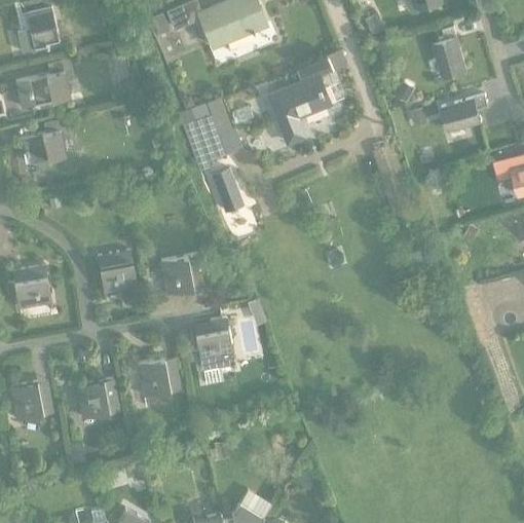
[(30,31),(19,33),(23,53),(35,50),(49,47),(49,45),(60,43),(49,0),(39,0),(41,9),(26,12),(30,31)]
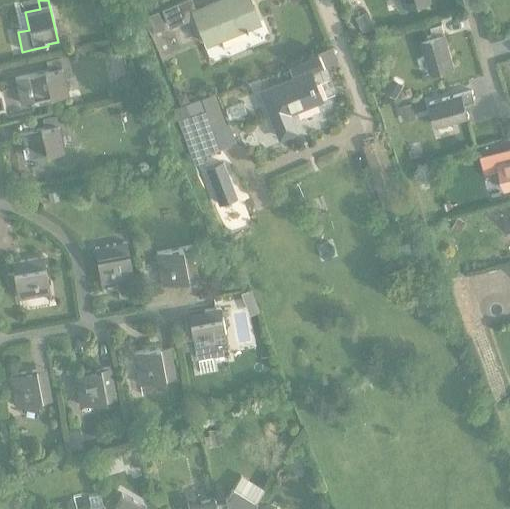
[(106,0),(97,0),(100,10),(109,9),(106,0)]
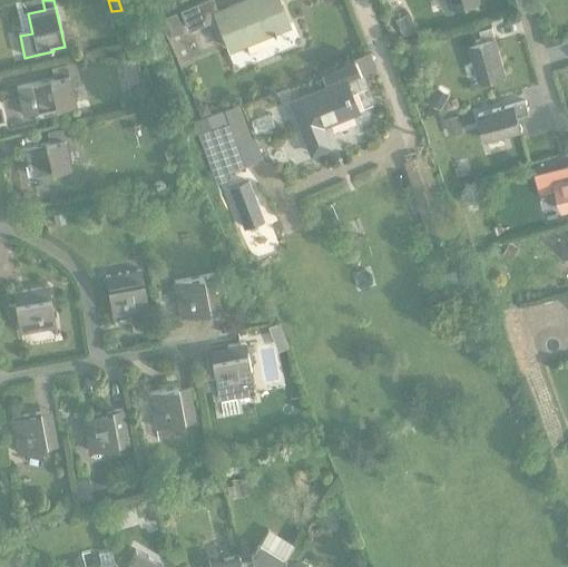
[(276,35),(275,33),(290,28),(277,0),(247,0),(217,13),(212,0),(182,12),(189,31),(217,20),(231,51),(232,51),(229,46),(242,41),(244,47),(272,35),(273,36),(276,35)]
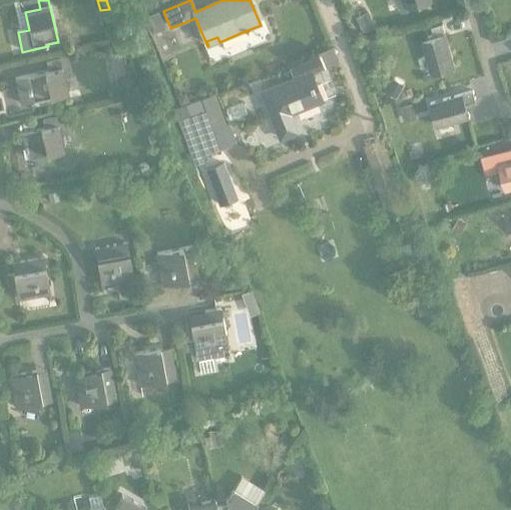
[(409,0),(412,7),(409,7),(410,9),(433,3),(431,0),(409,0)]
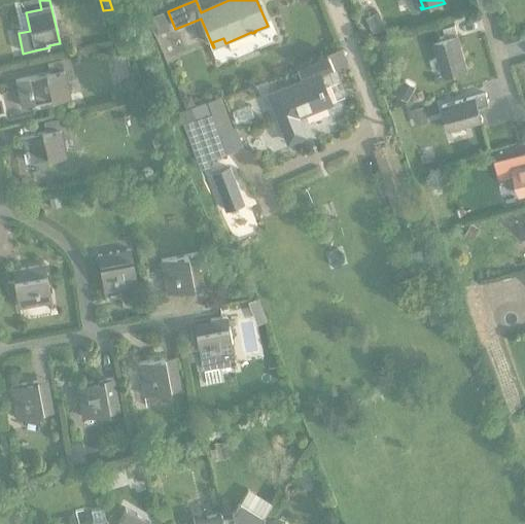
[(380,14),(369,20),(377,35),(388,30),(380,14)]
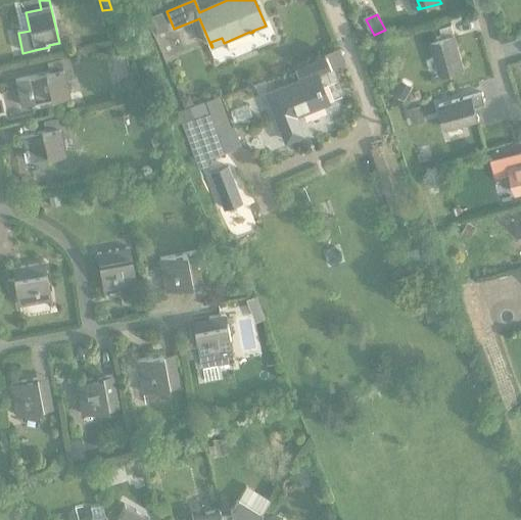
[(432,43),(441,77),(465,69),(453,27),(444,29),(446,39),(432,43)]
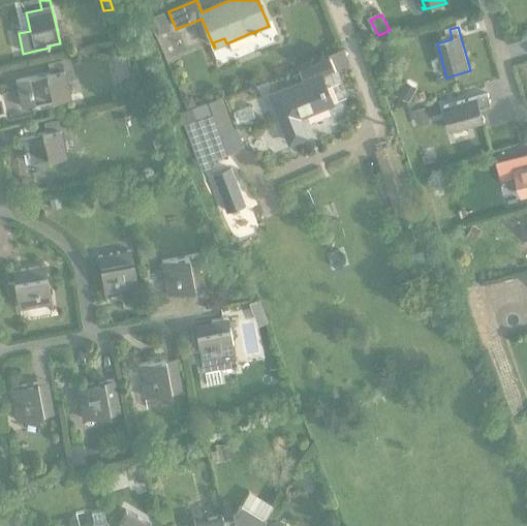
[(302,70),(307,82),(270,96),(288,144),(306,136),(299,117),(304,115),(305,117),(330,106),(322,91),(324,90),(319,78),(332,72),(328,60),(302,70)]
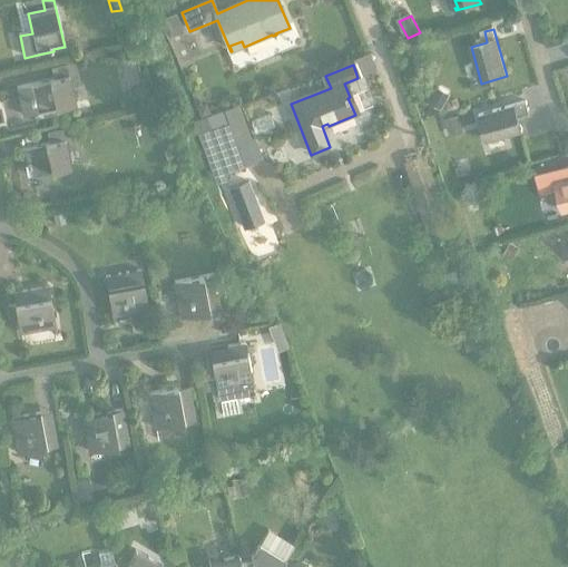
[(77,106),(72,89),(81,87),(79,76),(18,89),(23,117),(77,106)]
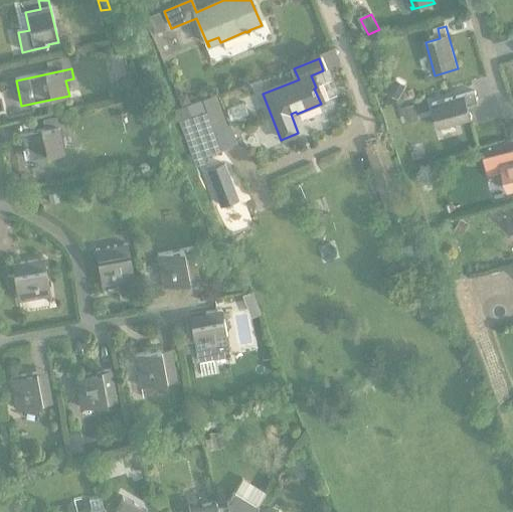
[(133,78),(120,82),(124,96),(136,92),(133,78)]
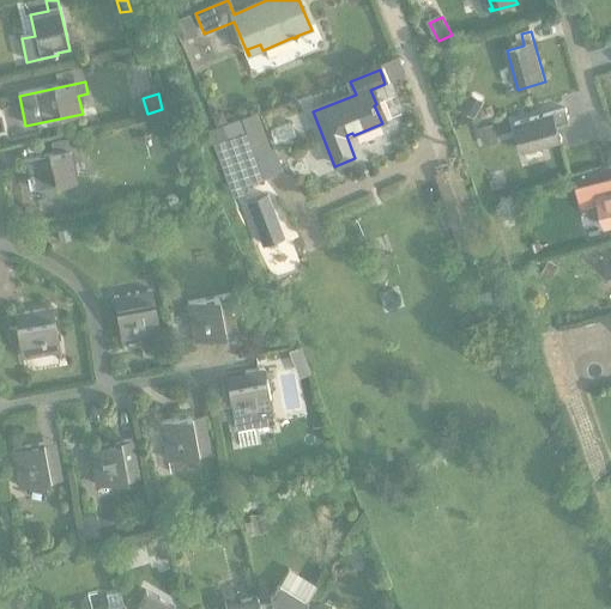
[(473,96),(465,113),(476,119),(485,102),(473,96)]
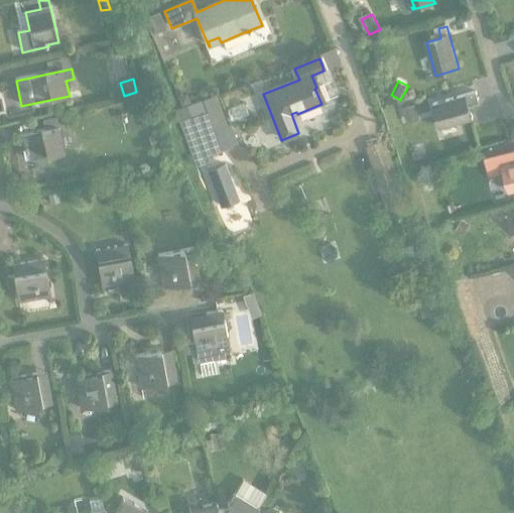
[(433,106),(440,129),(473,119),(469,105),(479,101),(477,94),(433,106)]
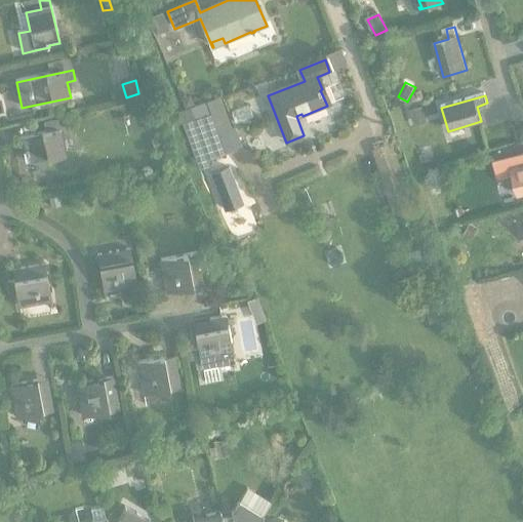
[(191,97),(182,101),(186,110),(194,107),(191,97)]
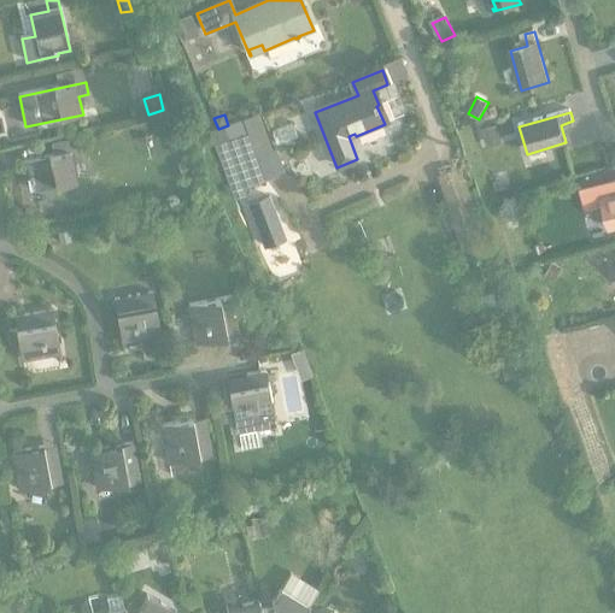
[(214,134),(210,135),(215,148),(230,143),(247,137),(242,123),(226,130),(214,134)]
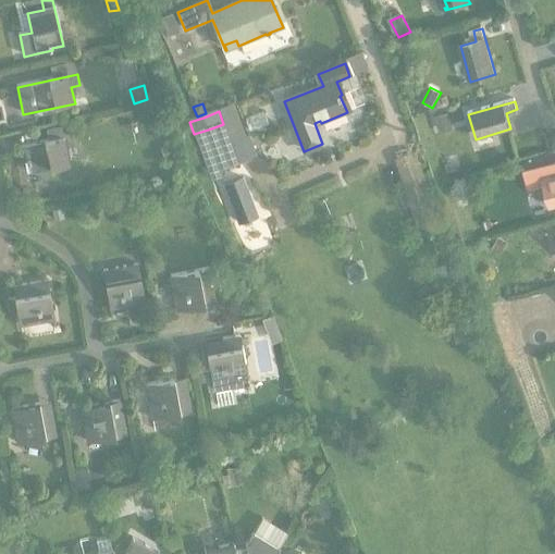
[(449,115),(434,120),(440,136),(455,132),(449,115)]
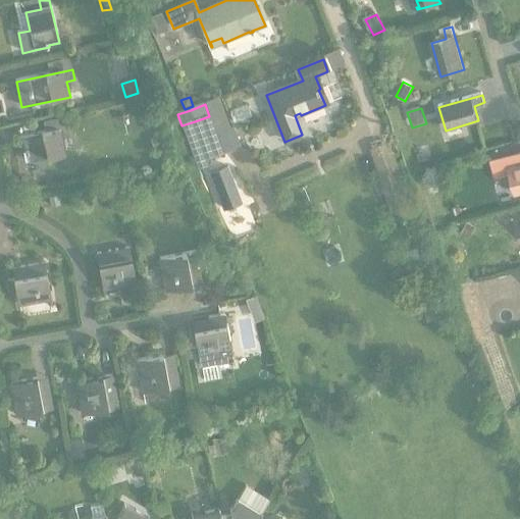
[(195,121),(182,125),(198,171),(202,169),(207,167),(205,161),(223,155),(216,135),(209,116),(195,121)]
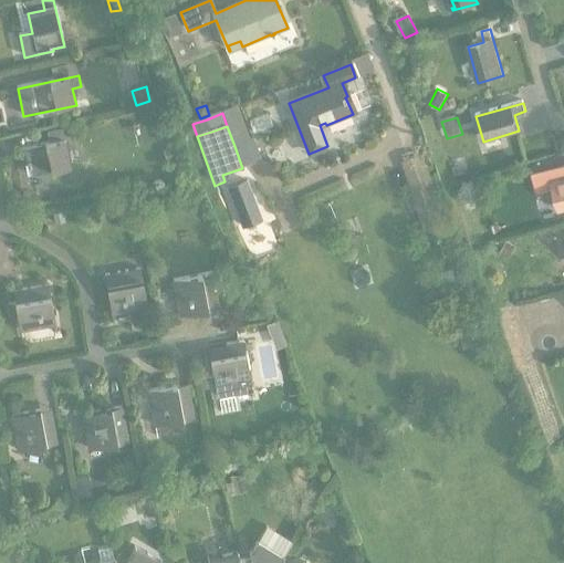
[(24,150),(28,166),(30,166),(32,178),(72,169),(68,153),(76,150),(74,138),(24,150)]
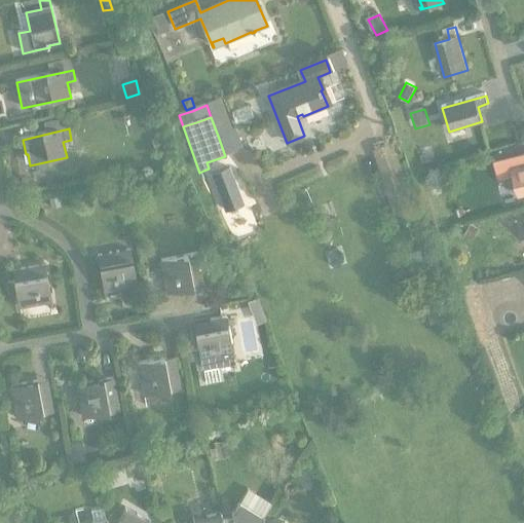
[(163,138),(154,142),(157,151),(166,148),(163,138)]
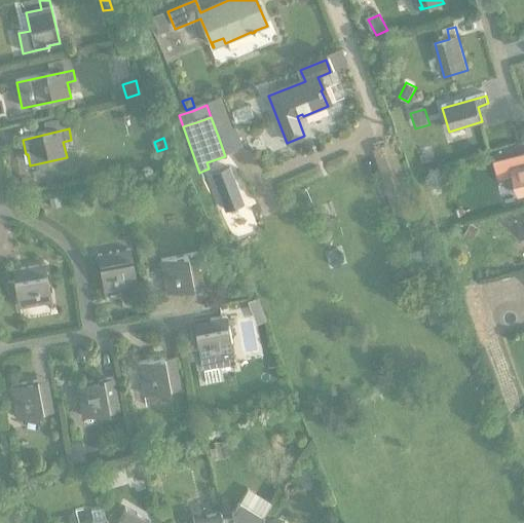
[(523,155),(494,162),(496,169),(499,181),(515,177),(520,196),(523,195),(523,155)]
